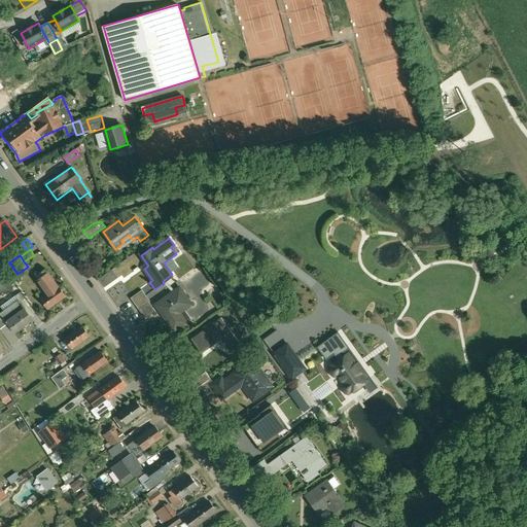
[(49,293),(41,299),(48,309),(67,296),(59,286),(49,274),(40,280),(49,293)]
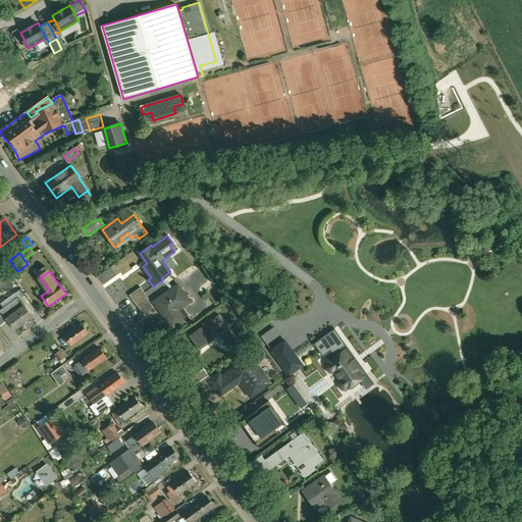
[(178,284),(156,301),(165,313),(164,314),(173,326),(181,320),(175,311),(190,301),(178,284)]
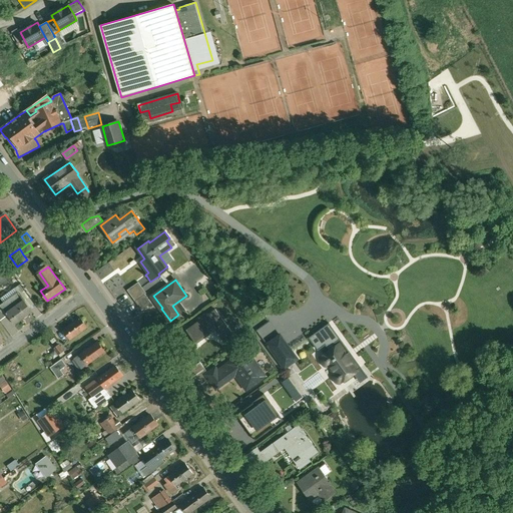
[(139,282),(128,290),(136,301),(146,294),(147,294),(139,282)]
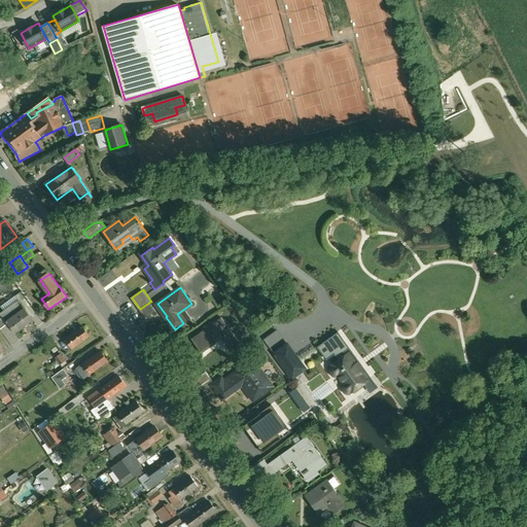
[(0,305),(5,312),(21,302),(15,294),(0,305)]
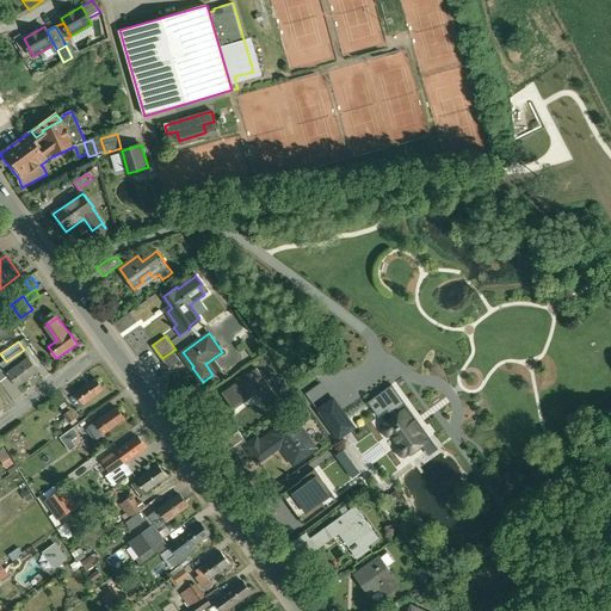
[(24,350),(4,365),(18,387),(39,371),(24,350)]
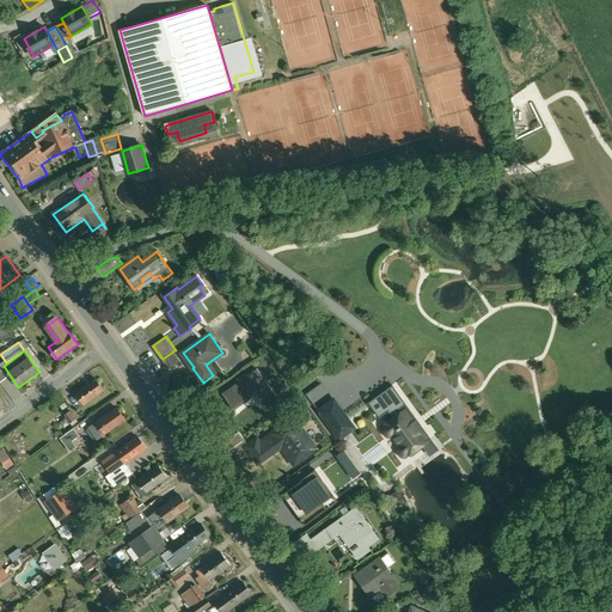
[(175,350),(163,359),(170,369),(182,361),(175,350)]
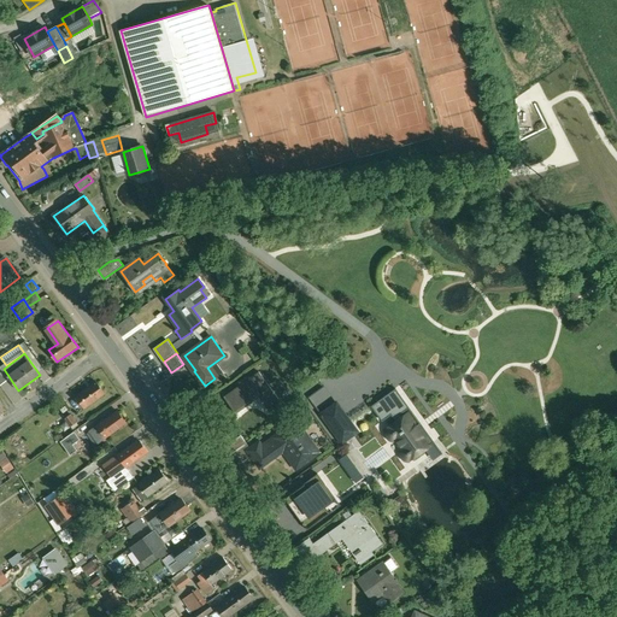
[(260,372),(250,380),(250,381),(242,386),(241,386),(225,397),(238,413),(239,413),(238,412),(260,397),(272,412),(276,410),(277,411),(281,409),(280,407),(283,405),(260,372)]
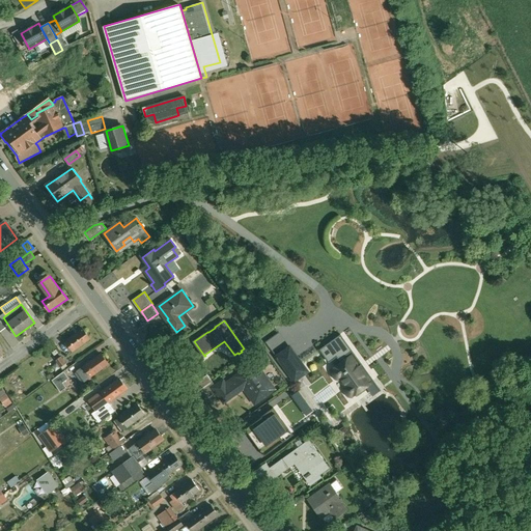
[(85,329),(67,341),(75,352),(92,339),(85,329)]
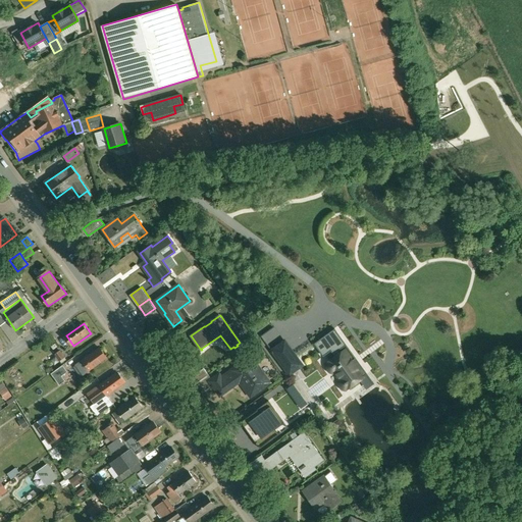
[(265,352),(257,340),(247,347),(249,349),(251,348),(258,357),(256,358),(258,359),(260,360),(262,360),(264,359),(264,358),(266,356),(266,354),(266,353),(265,352)]
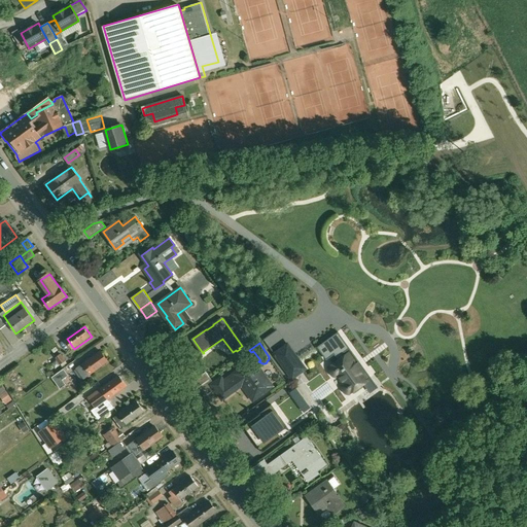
[(303,364),(288,344),(275,353),(293,379),(297,376),(296,376),(306,369),(303,364)]
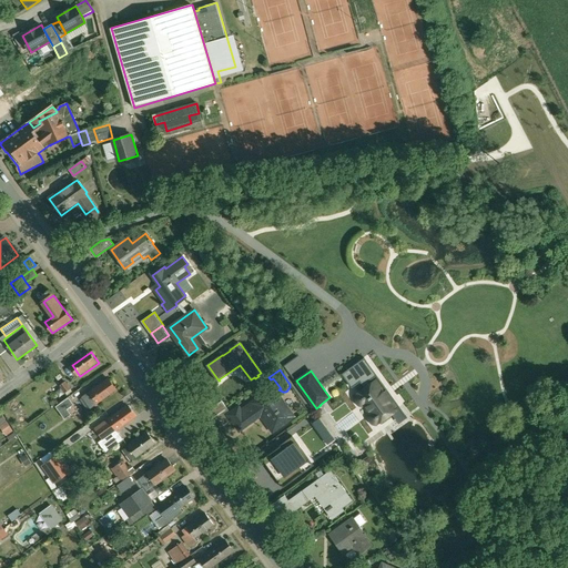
[(110,378),(87,395),(95,406),(119,389),(110,378)]
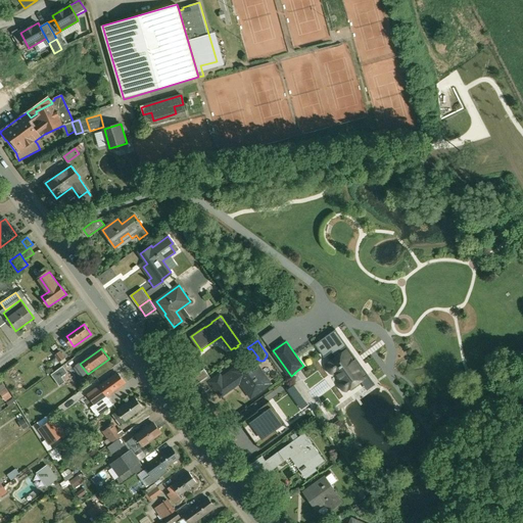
[(65,358),(60,351),(55,354),(55,355),(60,362),(65,358)]
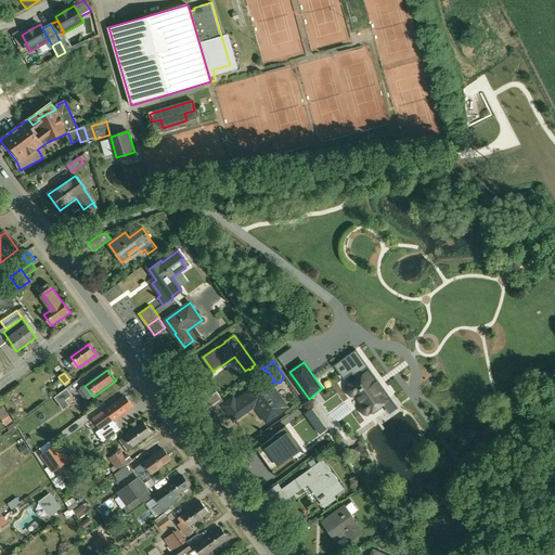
[(382,394),(366,373),(349,386),(349,389),(352,395),(356,396),(357,395),(363,403),(362,404),(361,408),(365,413),(369,413),(385,402),(387,400),(382,394)]
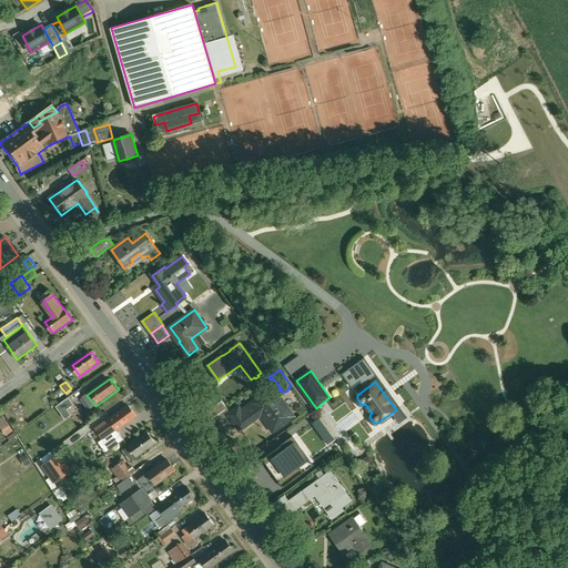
[(284,408),(271,389),(241,411),(239,407),(230,414),(241,430),(262,415),(273,430),(293,417),(285,406),(284,408)]
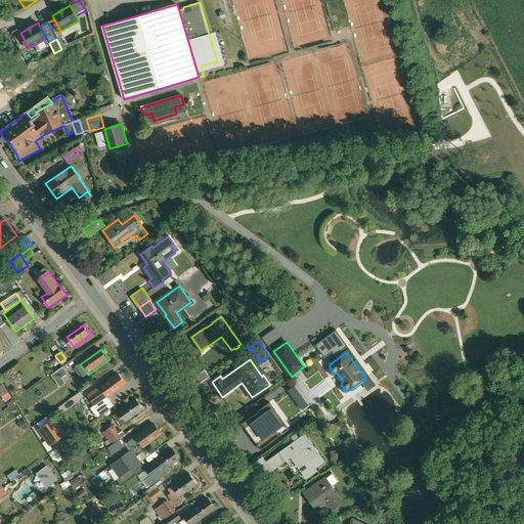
[(63,366),(52,376),(59,386),(64,382),(61,377),(68,373),(63,366)]
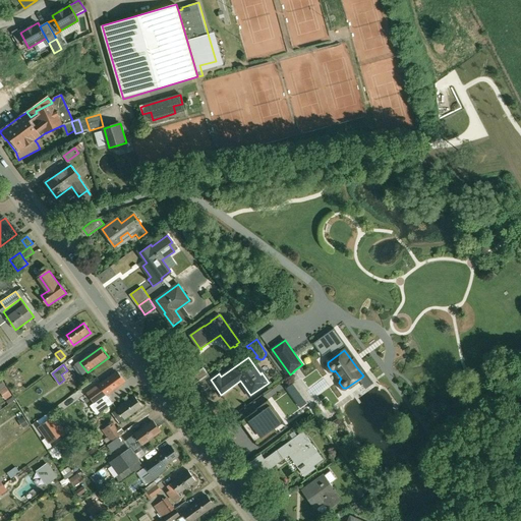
[(195,365),(186,372),(194,384),(209,373),(205,367),(199,370),(195,365)]
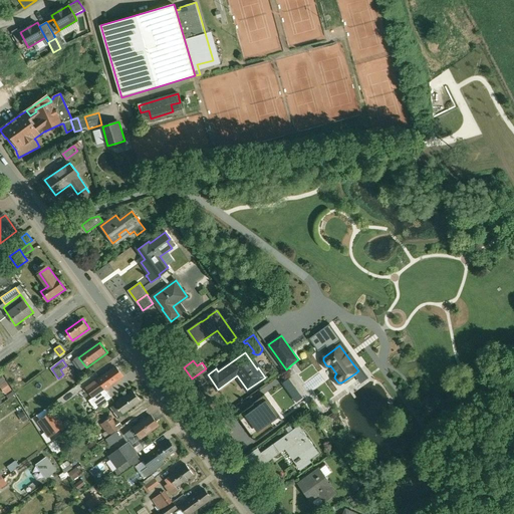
[(369,377),(363,369),(362,370),(356,362),(353,364),(358,370),(356,372),(357,373),(355,374),(361,383),(369,377)]
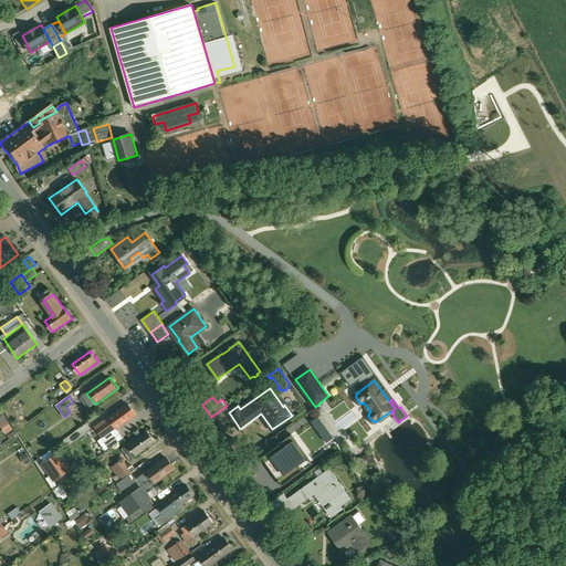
[(128,404),(96,427),(104,438),(136,415),(128,404)]
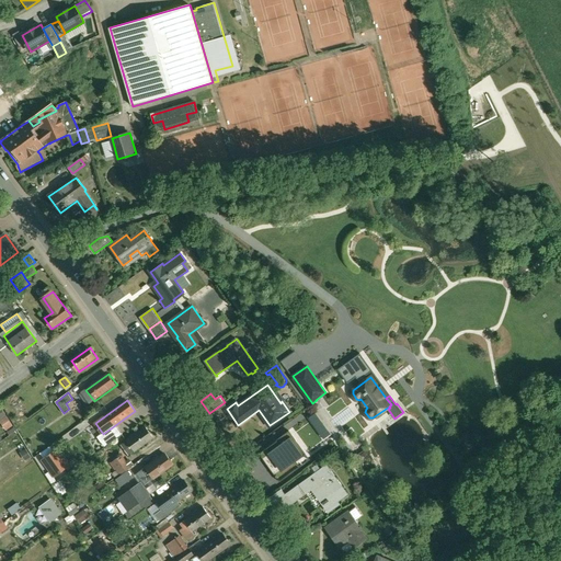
[(225,402),(209,413),(217,423),(227,415),(221,409),(227,404),(225,402)]
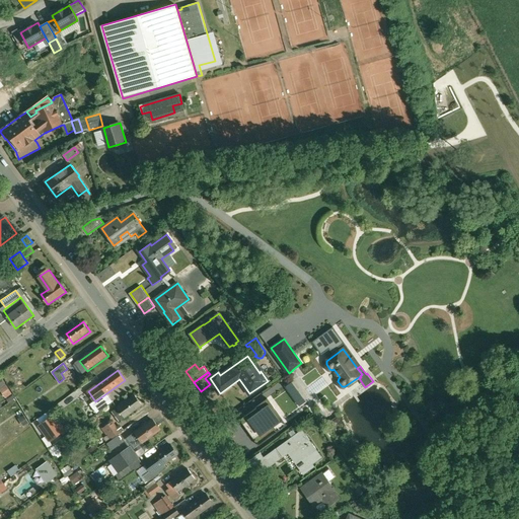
[(6,385),(0,388),(0,389),(6,397),(12,393),(6,385)]
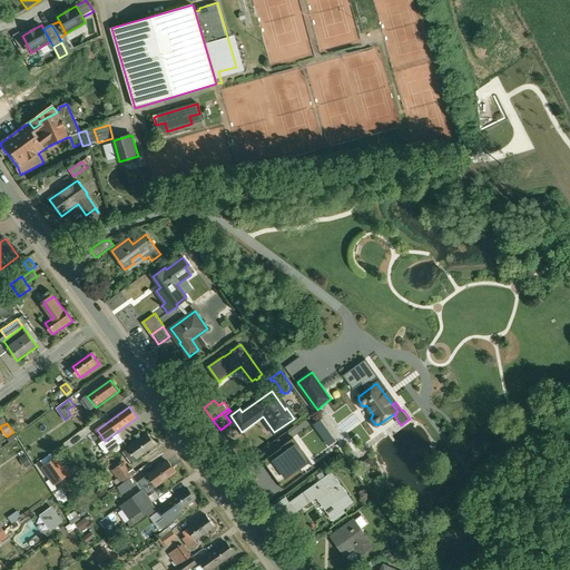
[(301,429),(274,449),(285,464),(304,451),(313,463),(322,457),(301,429)]
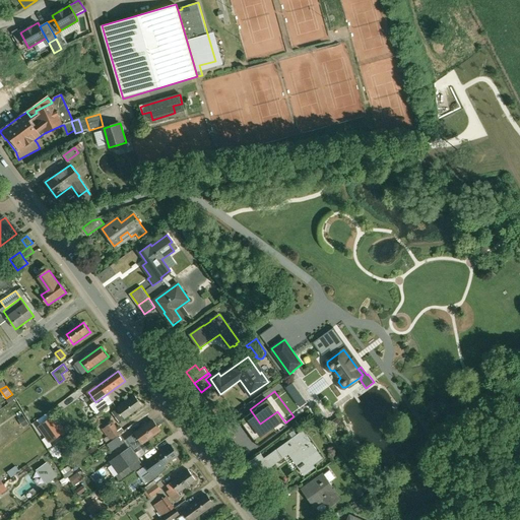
[(110,396),(98,405),(96,404),(92,407),(98,414),(114,402),(110,396)]
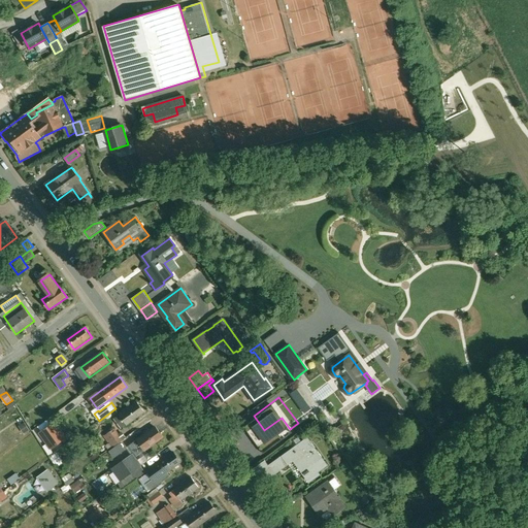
[(139,402),(121,415),(129,425),(146,413),(139,402)]
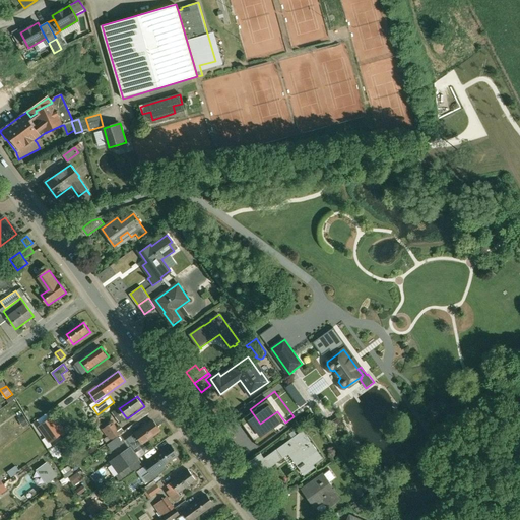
[(49,411),(34,420),(37,426),(52,415),(49,411)]
